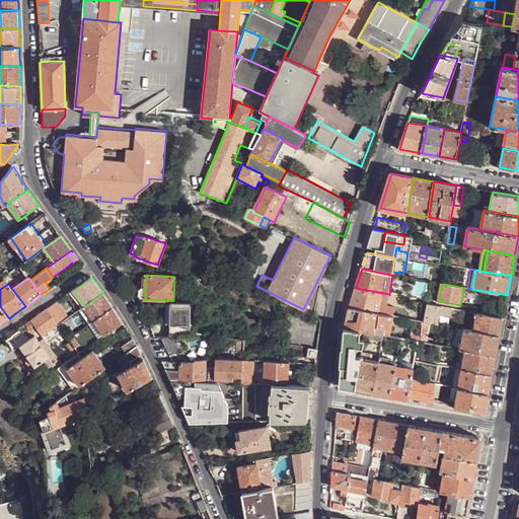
[(356,288),(350,308),(394,316),(396,307),(387,305),(389,294),(356,288)]
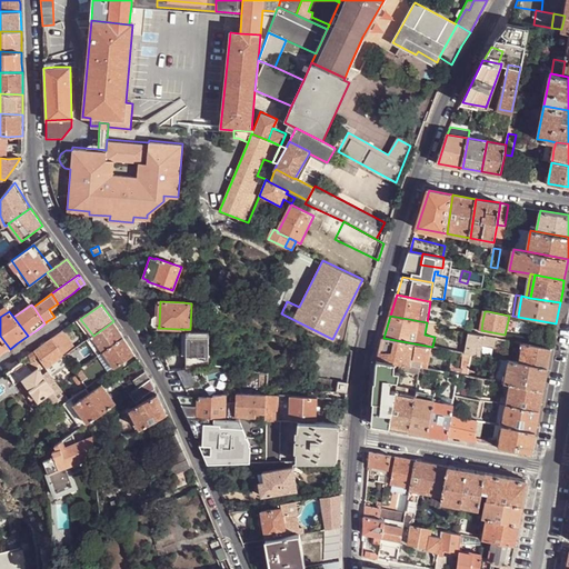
[(89,338),(93,336),(80,319),(77,321),(89,338)]
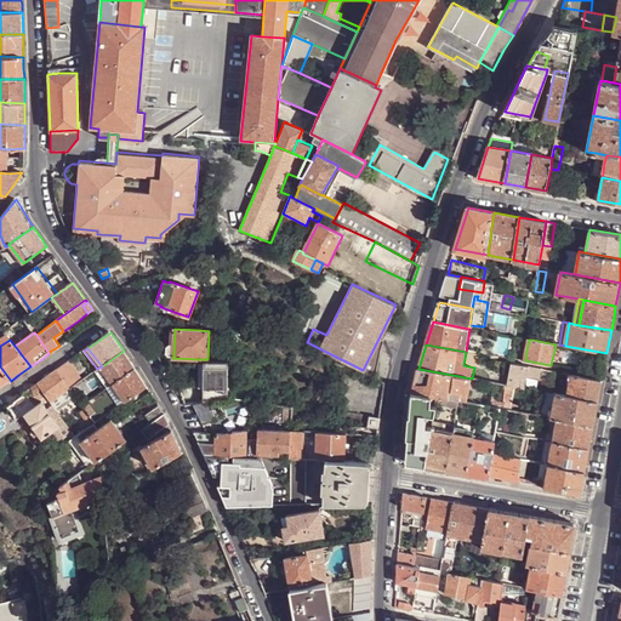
[(525,360),(527,351),(514,348),(512,358),(525,360)]
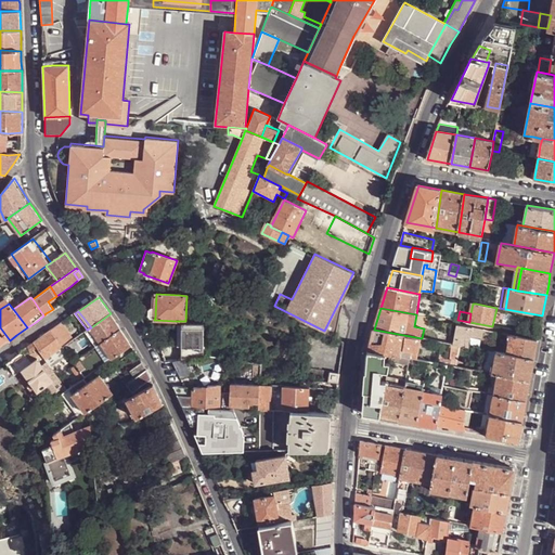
[(115,320),(111,313),(91,327),(102,344),(121,330),(115,320)]
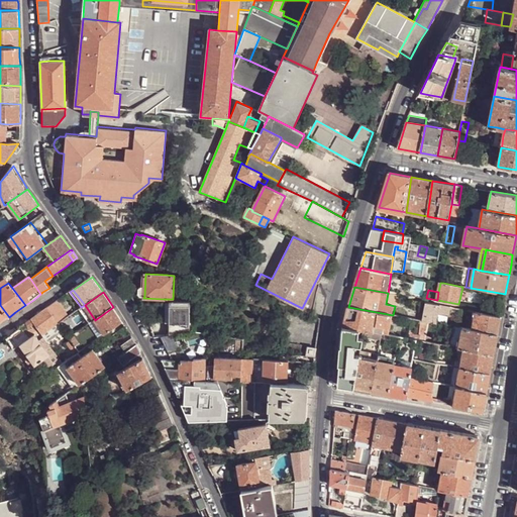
[(59,300),(46,308),(58,323),(59,322),(59,323),(69,316),(59,300)]
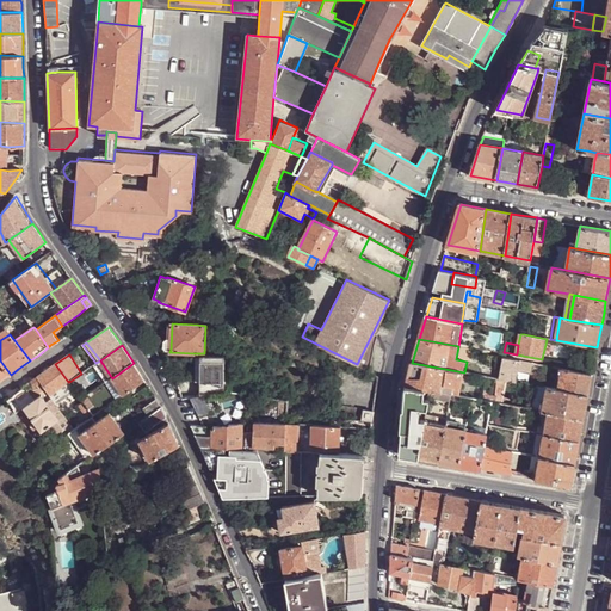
[(202,383),(224,382),(224,356),(201,356),(202,383)]
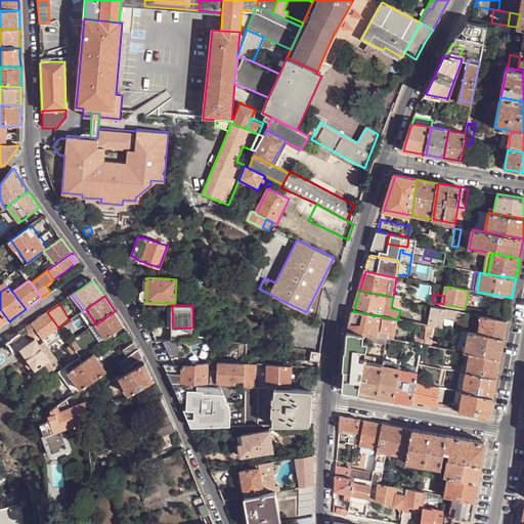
[(443,328),(447,310),(432,307),(429,324),(436,326),(443,328)]
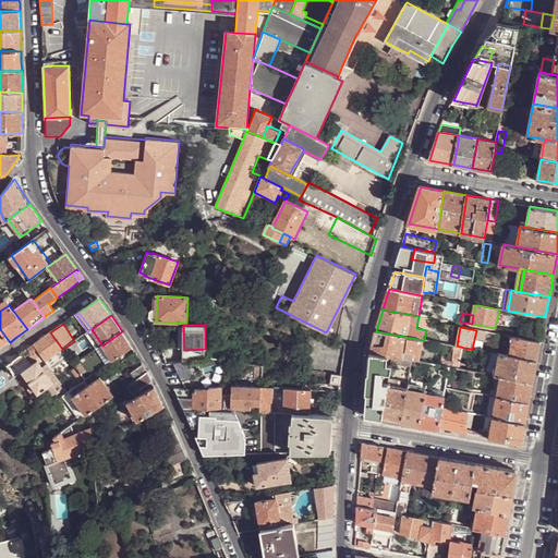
[(0,348),(4,346),(10,342),(0,329),(0,348)]
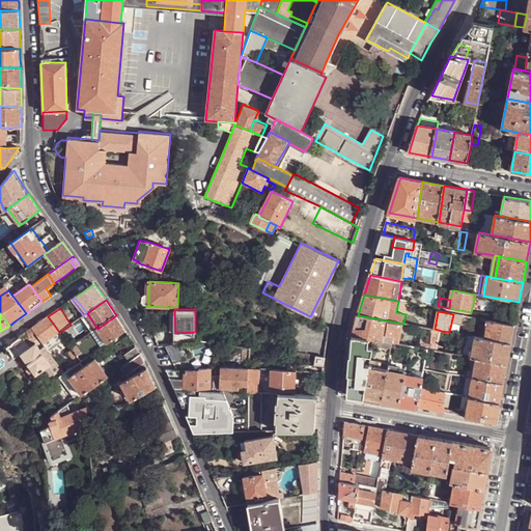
[(92,332),(98,329),(87,313),(83,315),(82,316),(92,332)]
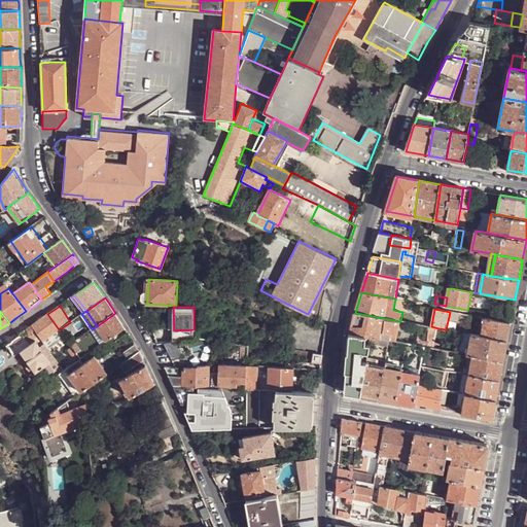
[(119,319),(115,313),(97,326),(106,341),(125,328),(119,319)]
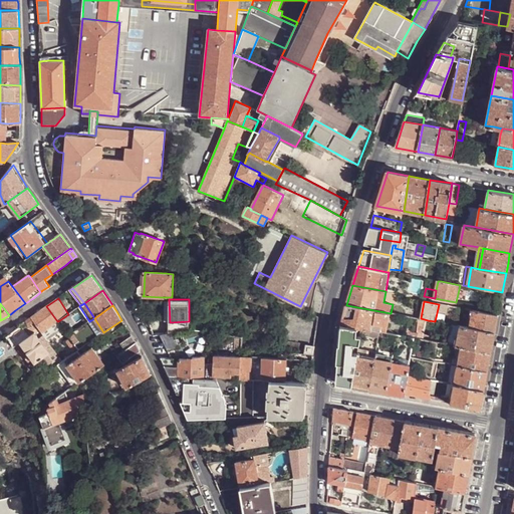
[(346,305),(342,325),(363,329),(371,330),(376,331),(380,331),(381,332),(382,325),(389,326),(391,313),(346,305)]
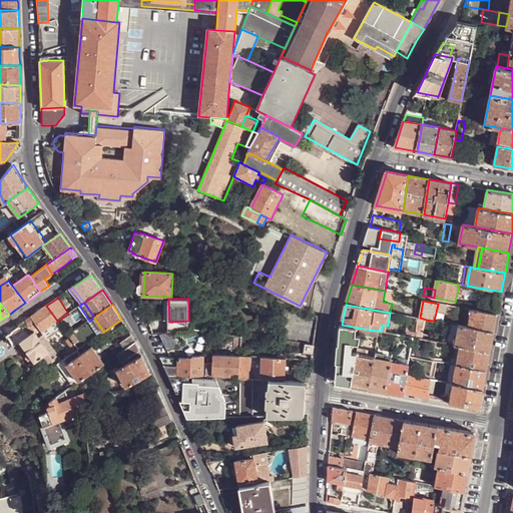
[(42,332),(57,321),(46,306),(38,312),(31,317),(34,321),(37,325),(42,332)]
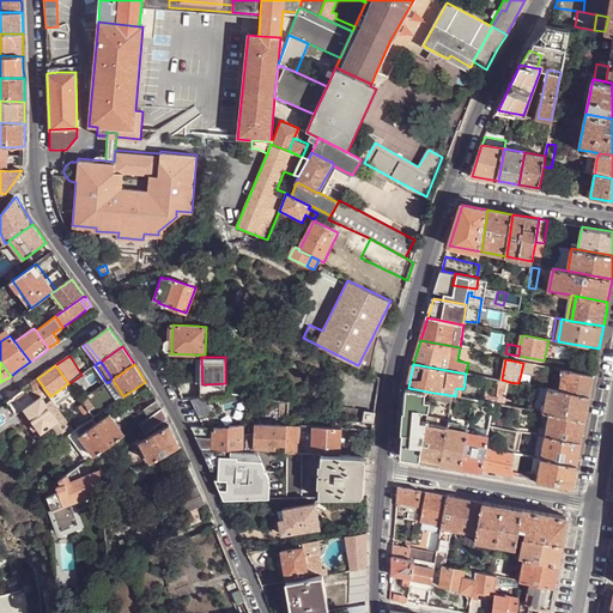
[(593,386),(594,376),(565,370),(560,390),(590,396),(593,386)]
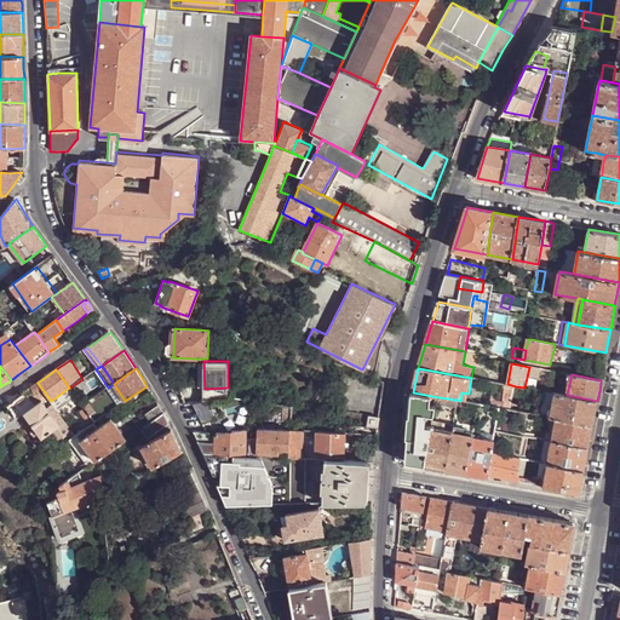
[(511,409),(516,386),(507,384),(506,384),(501,408),(511,409)]
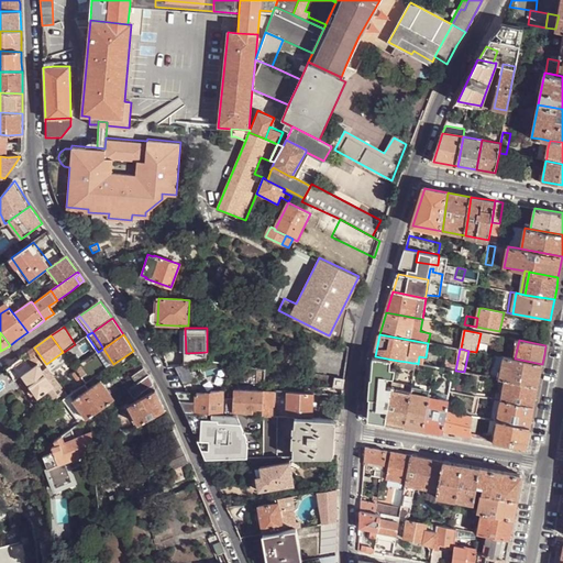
[(63,352),(46,364),(52,372),(69,360),(67,357),(64,352),(64,351),(63,352)]
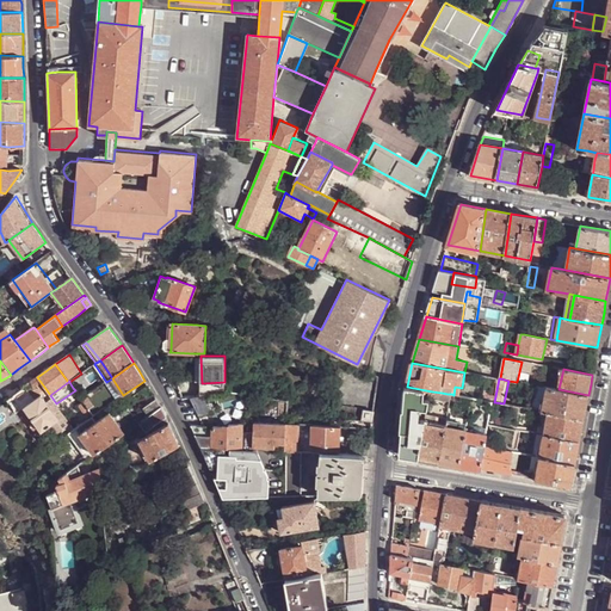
[(208,394),(224,392),(224,382),(202,383),(202,395),(208,394)]
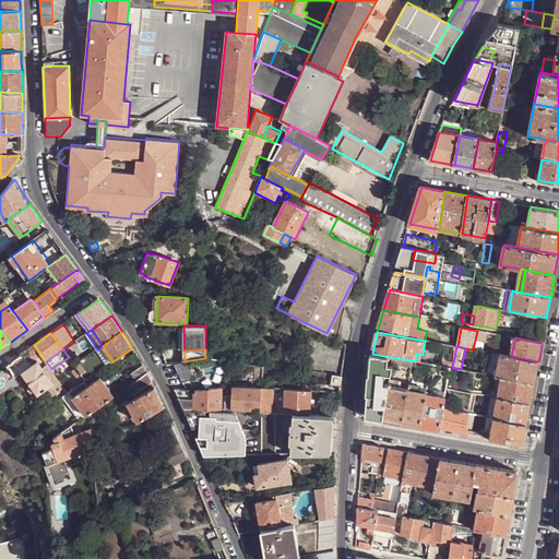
[(368,407),(376,418),(383,419),(390,384),(391,382),(394,364),(395,358),(372,354),(368,407)]
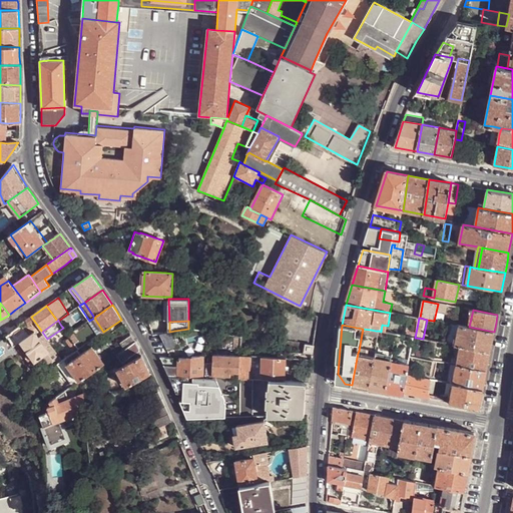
[(492,342),(494,332),(469,327),(462,326),(460,325),(456,343),(456,345),(461,346),(491,351),(492,342)]
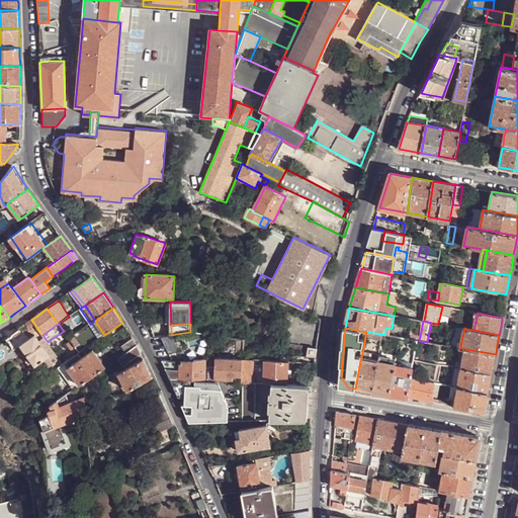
[(75,347),(81,342),(76,334),(69,338),(71,342),(75,347)]
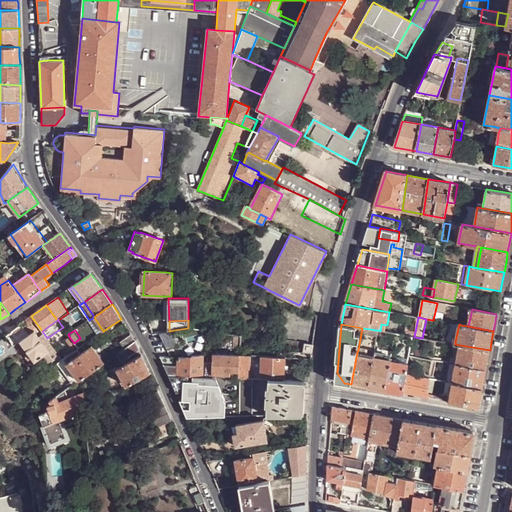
[(160,333),(166,349),(177,346),(174,330),(169,331),(161,332),(160,333)]
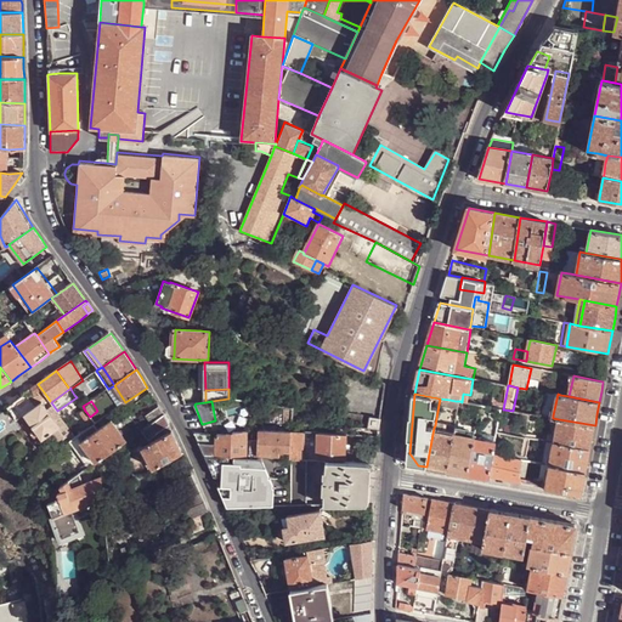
[(461,401),(459,408),(480,412),(481,406),(462,402),(461,401)]
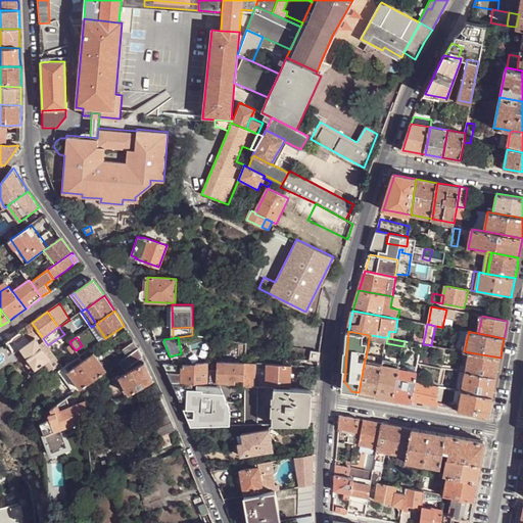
[(43,364),(50,360),(46,354),(36,338),(20,348),(36,370),(43,364)]
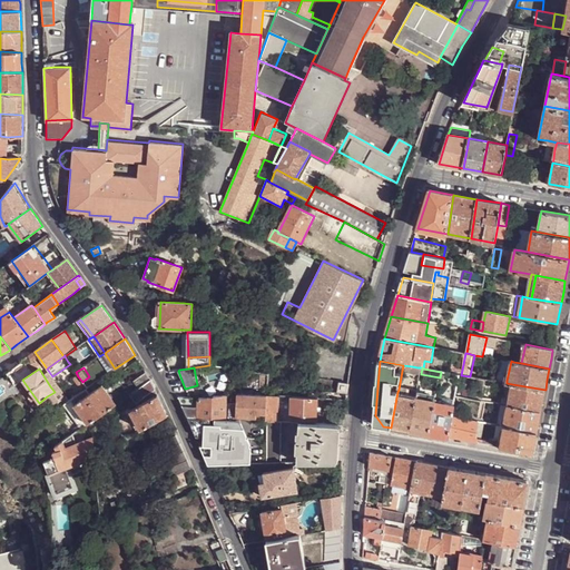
[(139,389),(150,380),(146,373),(135,381),(139,389)]
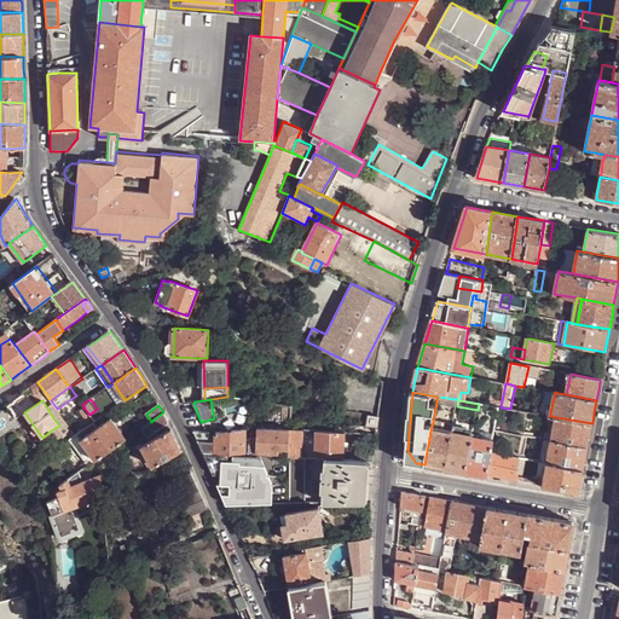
[(24,412),(21,406),(15,410),(22,420),(41,447),(47,444),(42,438),(24,412)]
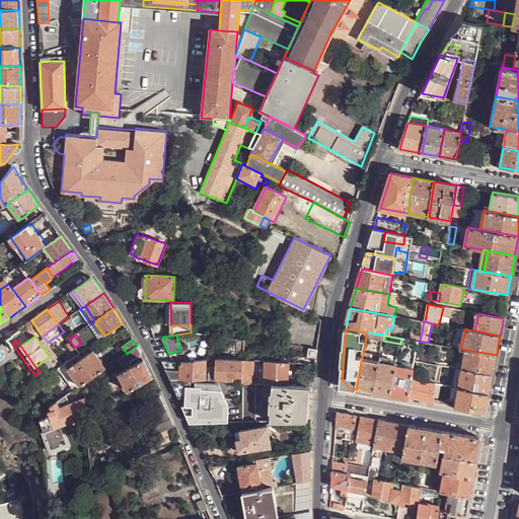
[(75,357),(79,354),(75,348),(71,343),(67,346),(75,357)]
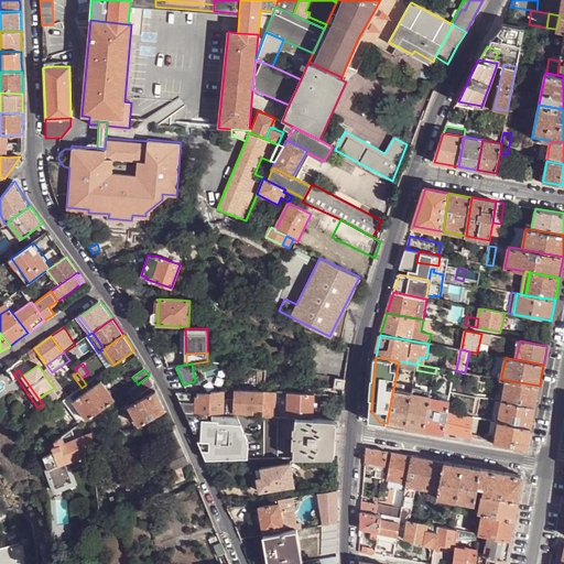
[(335,387),(337,378),(308,375),(307,387),(335,388),(335,387)]
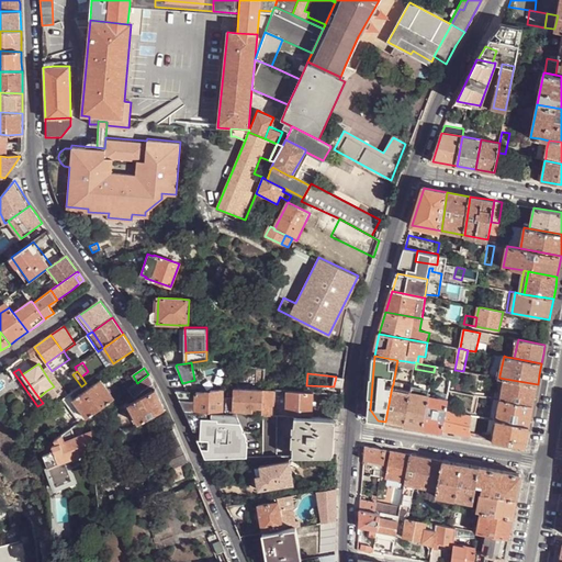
[(133,397),(142,392),(152,384),(150,380),(148,374),(137,383),(126,390),(133,397)]
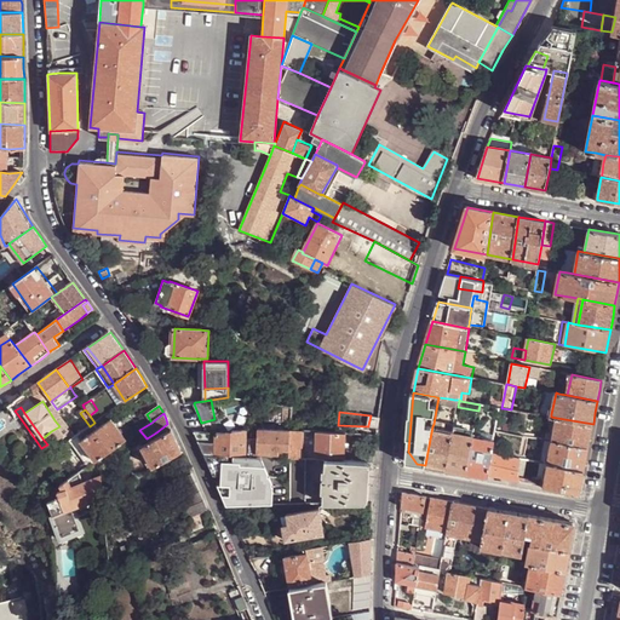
[(59,426),(51,431),(62,446),(67,442),(69,441),(75,436),(69,428),(61,415),(55,420),(59,426)]
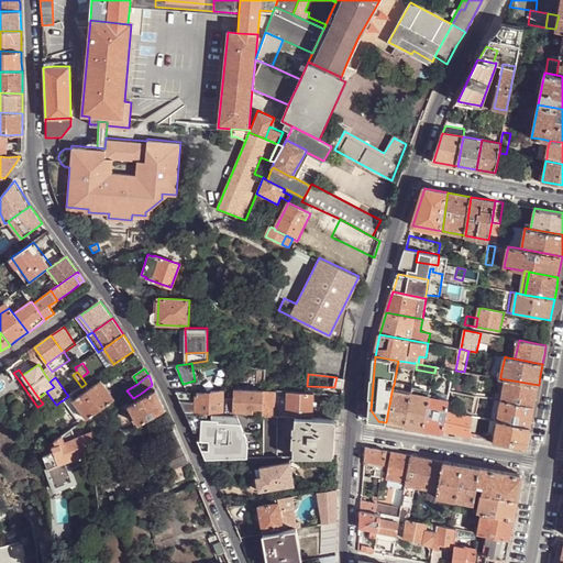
[(334,386),(342,387),(344,378),(337,377),(334,386)]
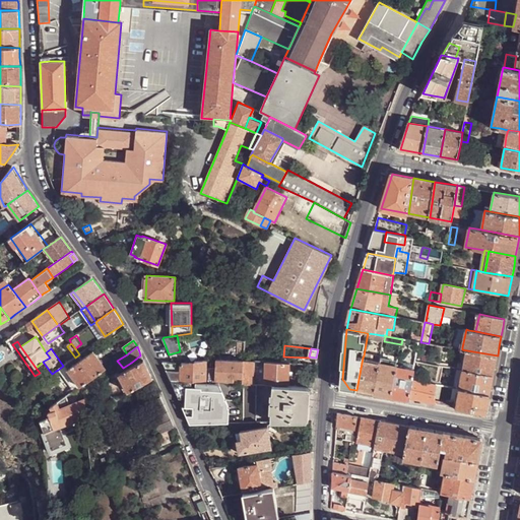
[(462,349),(461,349),(457,369),(464,370),(467,350),(462,349)]
